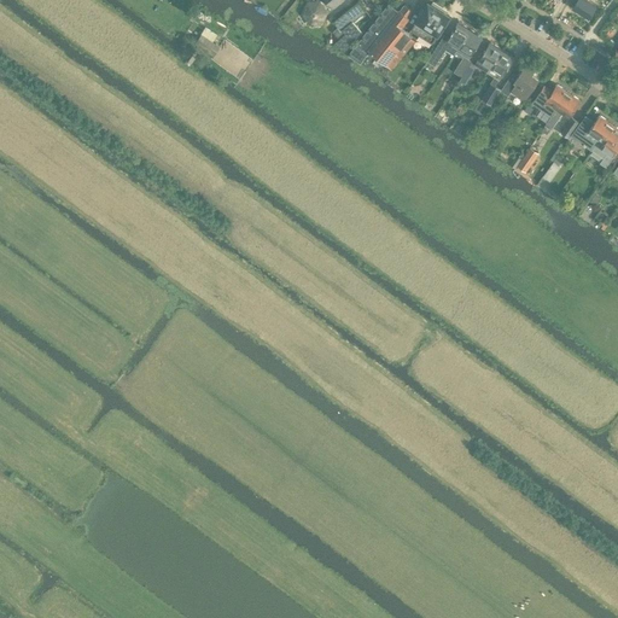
[(577,0),(573,6),(589,17),(596,5),(588,0),(577,0)]
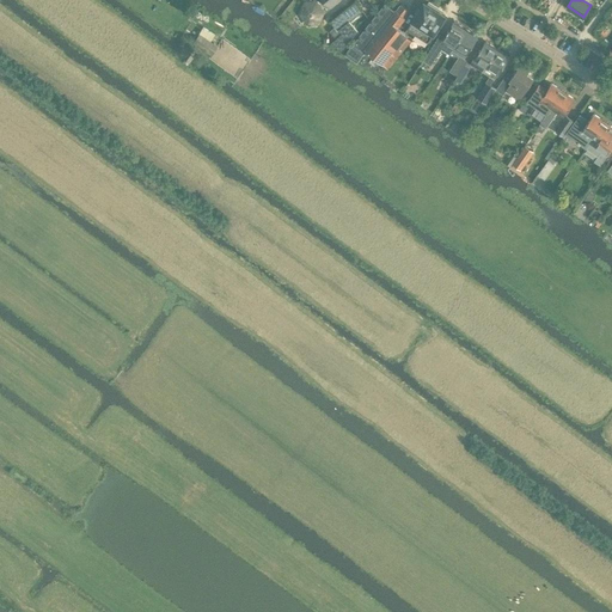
[(330,22),(335,26),(329,31),(336,40),(331,43),(343,51),(360,34),(355,28),(368,17),(355,1),(330,22)]
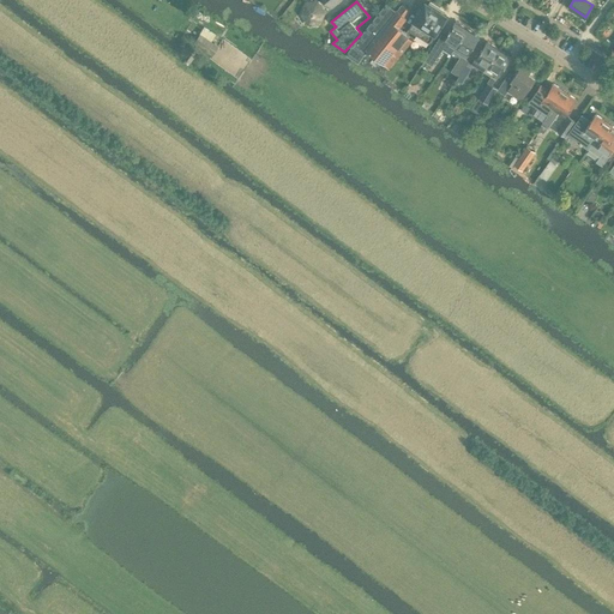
[(306,2),(300,13),(293,19),(301,28),(307,24),(318,23),(319,23),(325,12),(318,2),(306,2)]
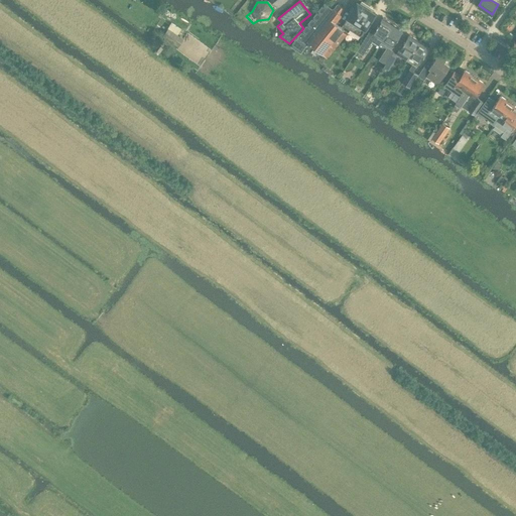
[(344,24),(361,35),(376,13),(373,11),(374,10),(362,2),(361,3),(358,2),(355,7),(354,7),(351,10),(352,11),(344,24)]
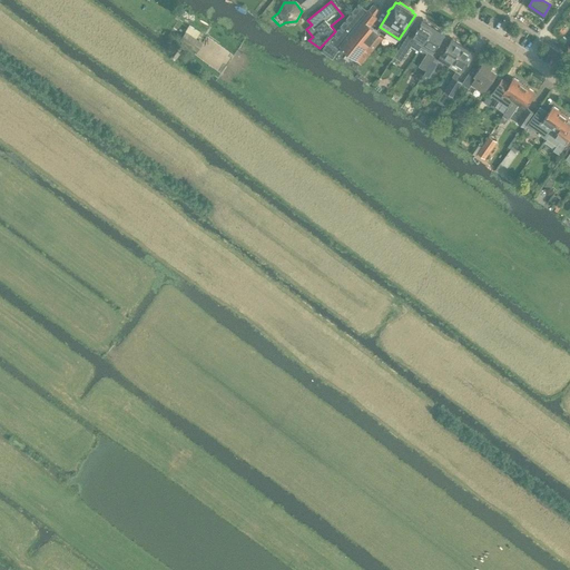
[(322,50),(332,58),(341,47),(361,64),(362,64),(374,48),(370,45),(380,32),(371,25),(377,16),(376,15),(381,10),(374,5),(370,9),(369,9),(367,10),(360,3),(322,50)]
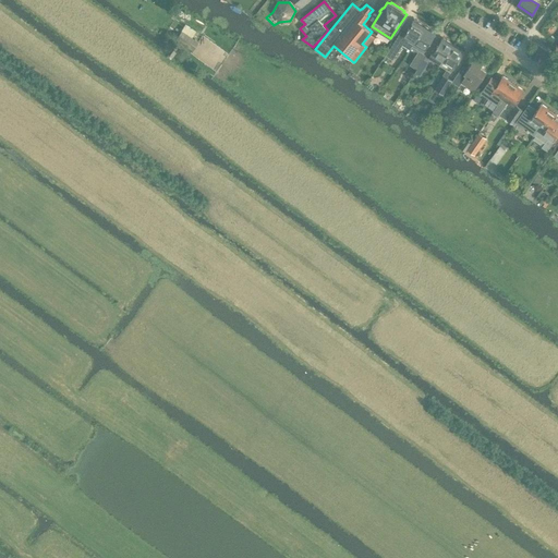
[(413,19),(403,34),(415,41),(425,26),(413,19)]
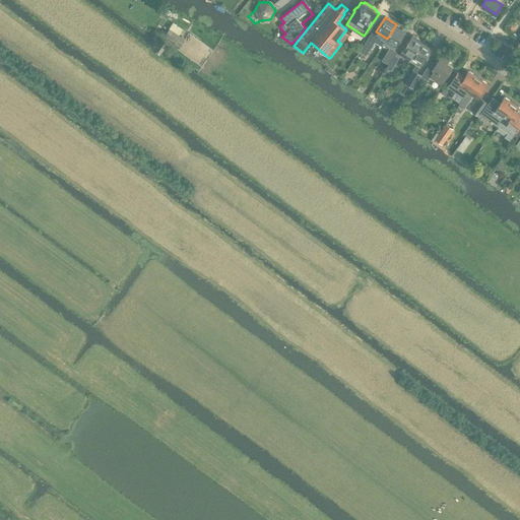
[(387,39),(383,44),(390,48),(394,50),(397,45),(406,30),(396,24),(387,39)]
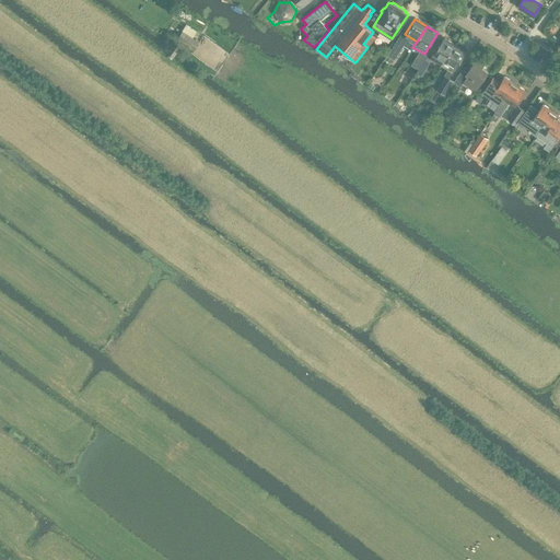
[(444,37),(430,58),(442,65),(455,44),(444,37)]
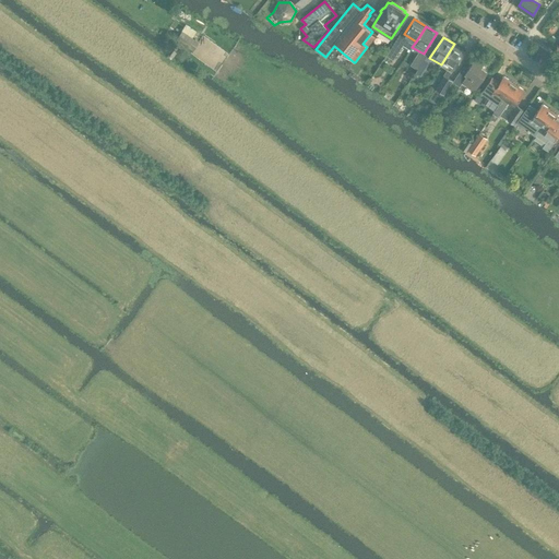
[(454,44),(441,64),(448,69),(452,72),(455,67),(465,51),(454,44)]
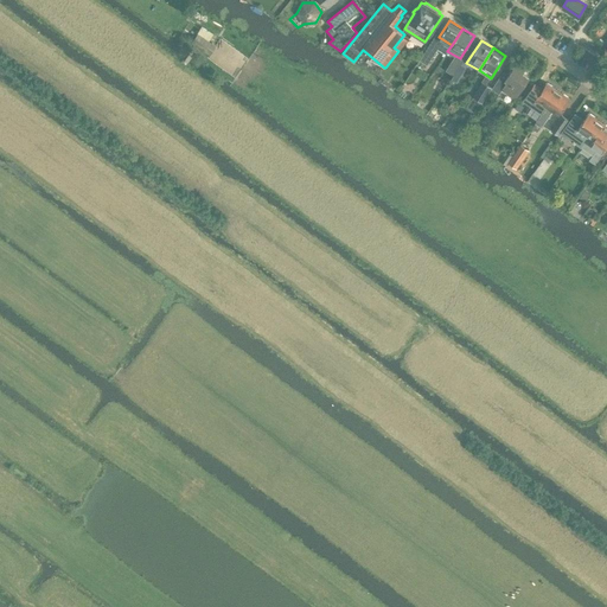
[(455,56),(449,66),(457,71),(460,66),(464,61),(460,58),(455,56)]
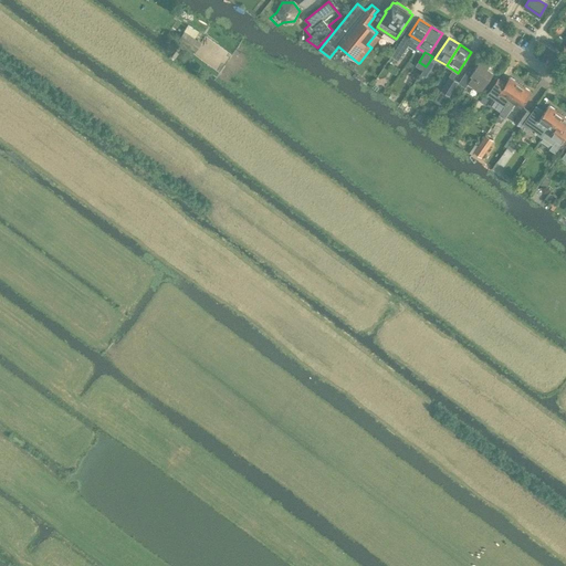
[(467,71),(459,83),(465,87),(468,84),(481,92),(494,72),(488,69),(490,65),(481,60),(471,74),(467,71)]
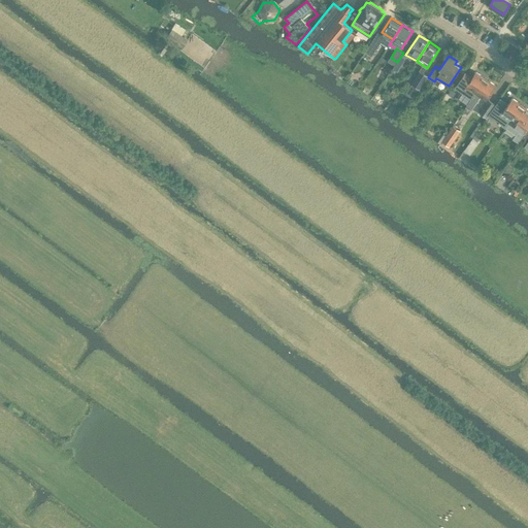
[(395,65),(393,68),(398,71),(404,61),(400,58),(397,62),(395,65)]
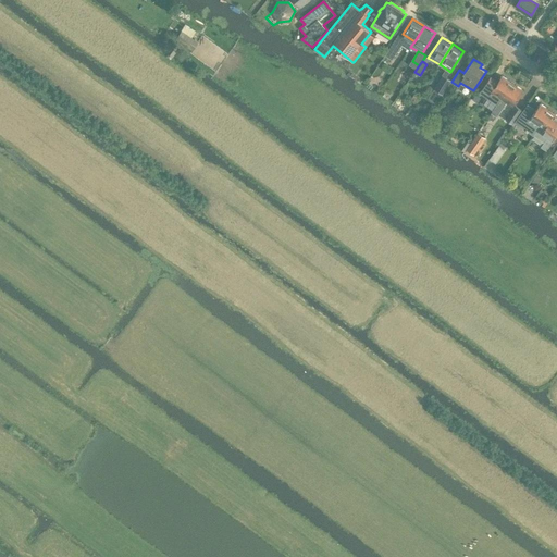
[(443,75),(434,88),(443,94),(452,81),(443,75)]
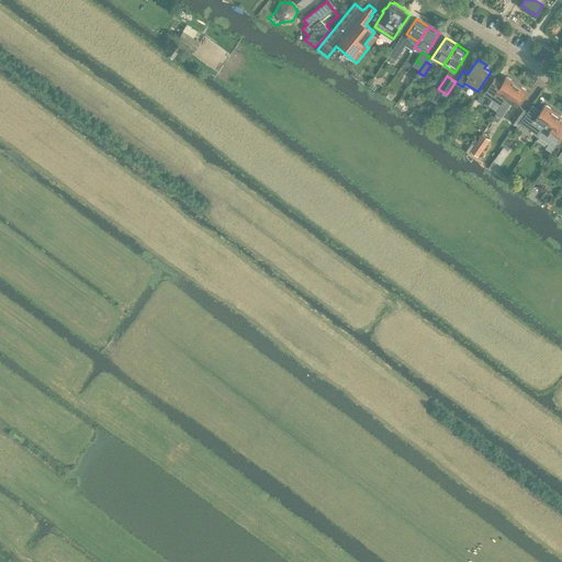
[(495,77),(484,92),(502,105),(517,83),(506,76),(503,81),(495,77)]
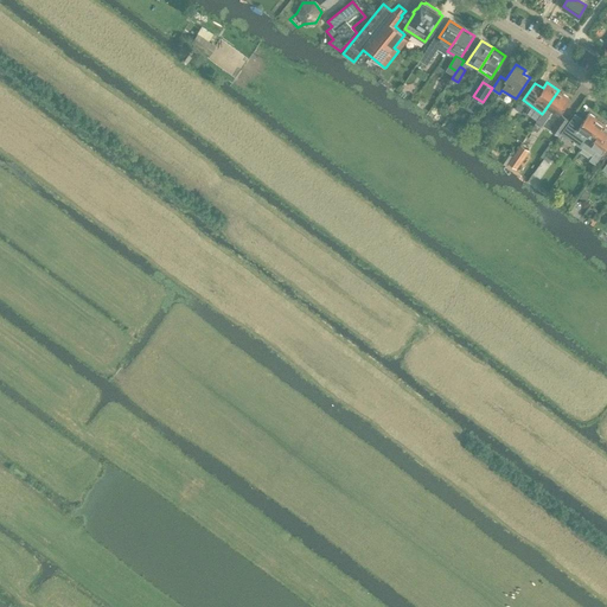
[(542,114),(536,123),(541,127),(553,110),(560,114),(570,98),(558,90),(542,114)]
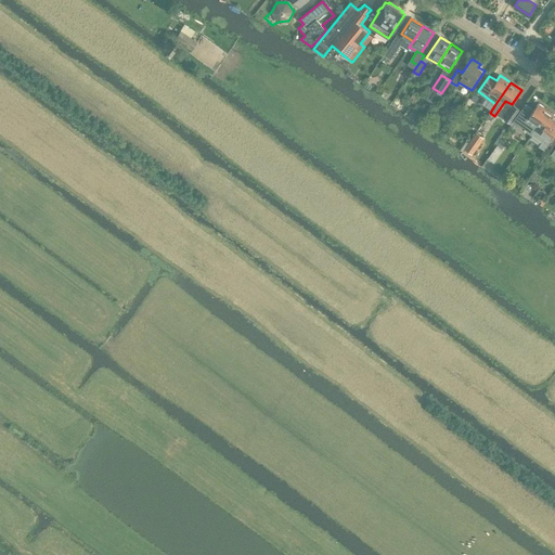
[(516,116),(521,119),(518,124),(527,131),(532,134),(539,125),(550,111),(539,103),(533,110),(525,103),(516,116)]
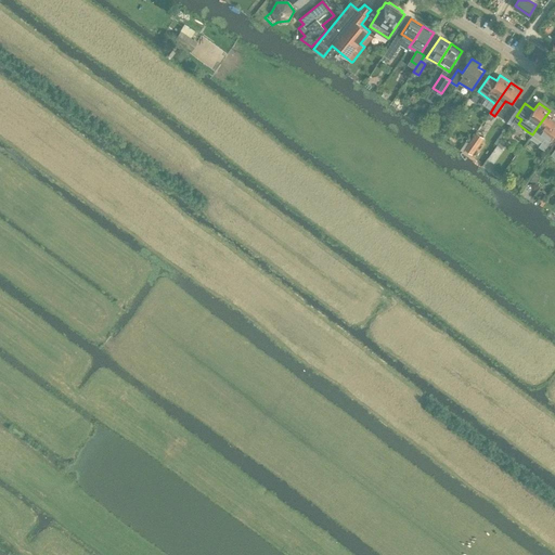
[(504,119),(511,124),(520,110),(514,105),(504,119)]
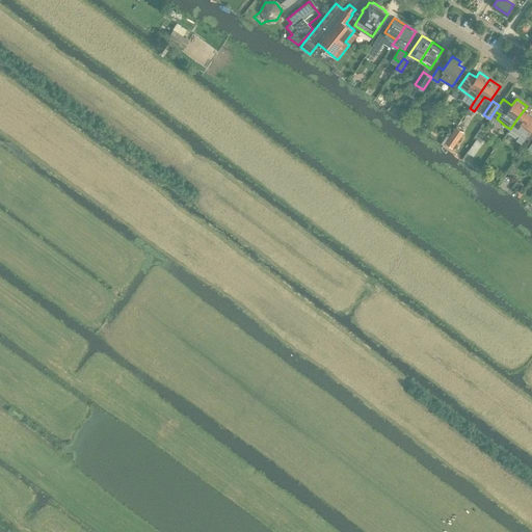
[(531,110),(527,106),(516,120),(510,129),(520,136),(516,140),(522,143),(531,131),(531,129),(531,110)]
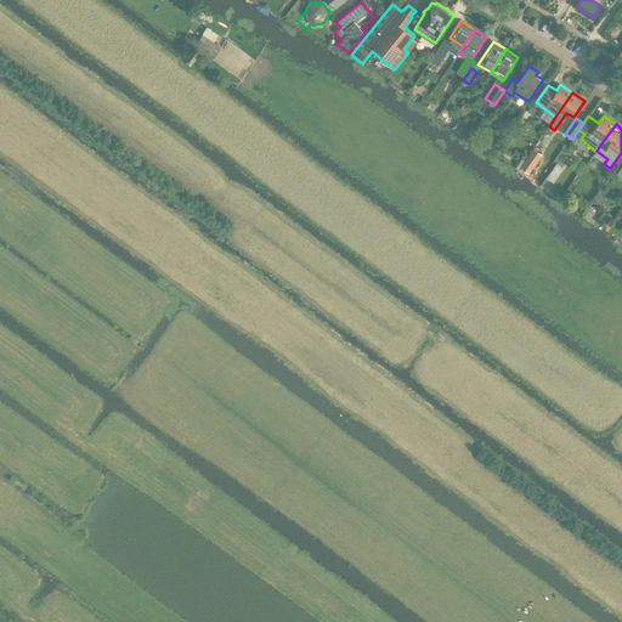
[(532,153),(522,168),(529,173),(538,158),(532,153)]
